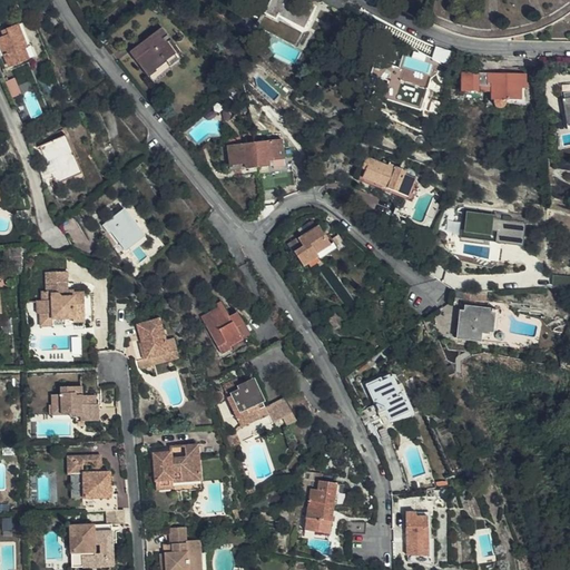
[(295,46),(315,7),(301,0),(272,0),(258,27),(295,46)]
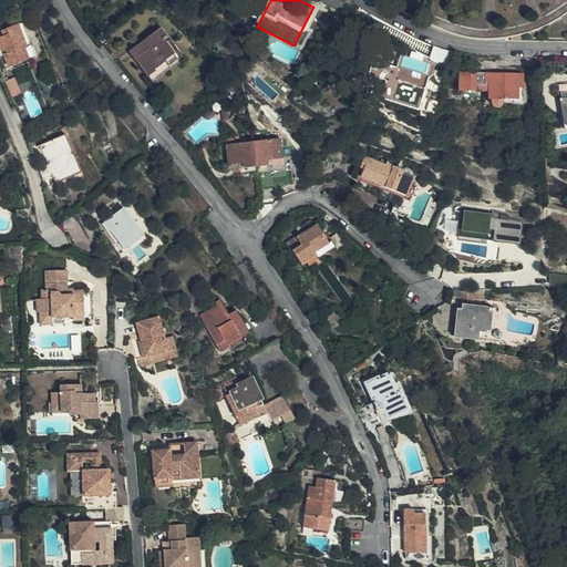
[(7,1),(0,3),(0,12),(10,8),(7,1)]
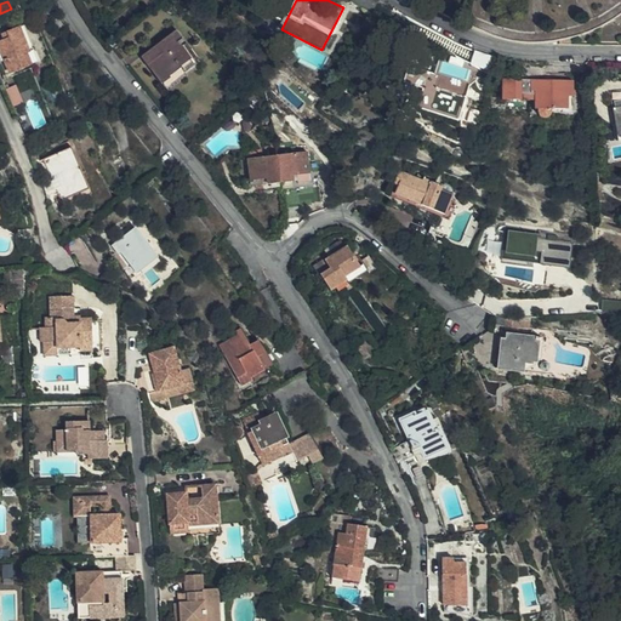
[(235,9),(229,12),(237,20),(243,16),(235,9)]
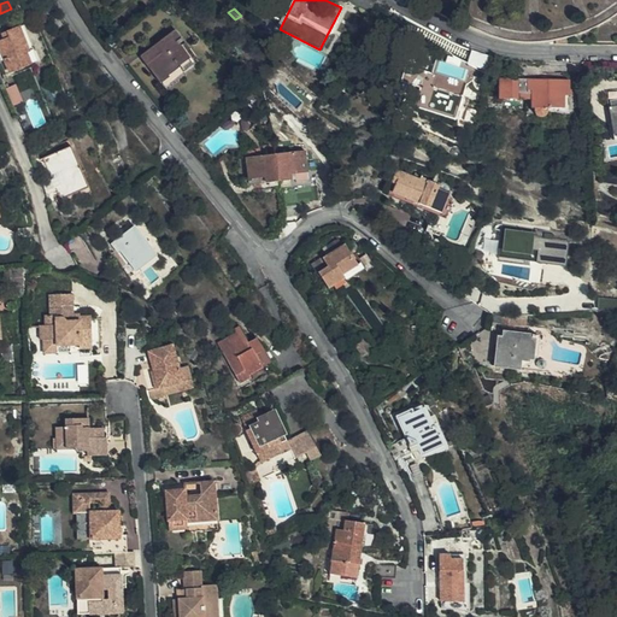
[(23,28),(19,29),(28,52),(24,53),(29,64),(36,62),(23,28)]
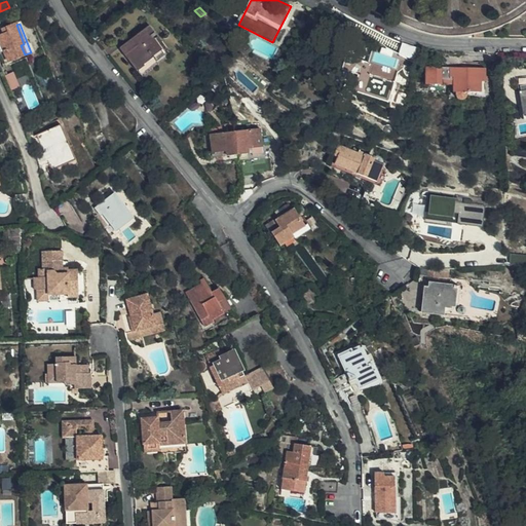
[(21,45),(24,44),(16,25),(6,29),(8,34),(0,37),(0,41),(8,62),(25,54),(21,45)]
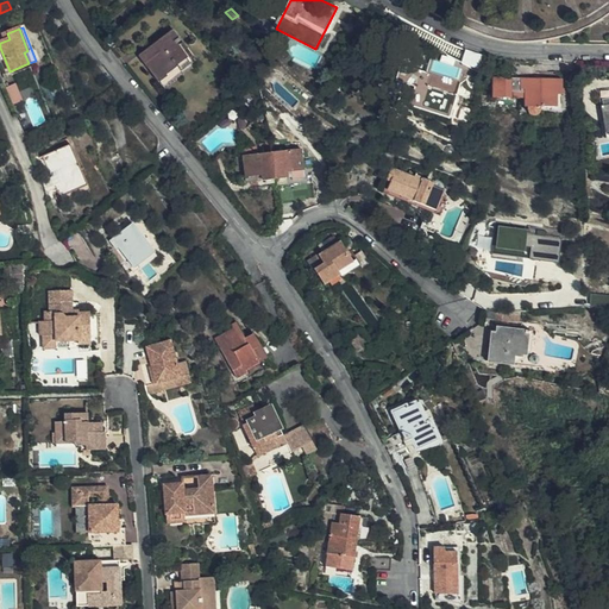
[(192,64),(177,44),(180,42),(171,29),(146,48),(149,52),(143,58),(158,81),(177,67),(181,73),(192,64)]
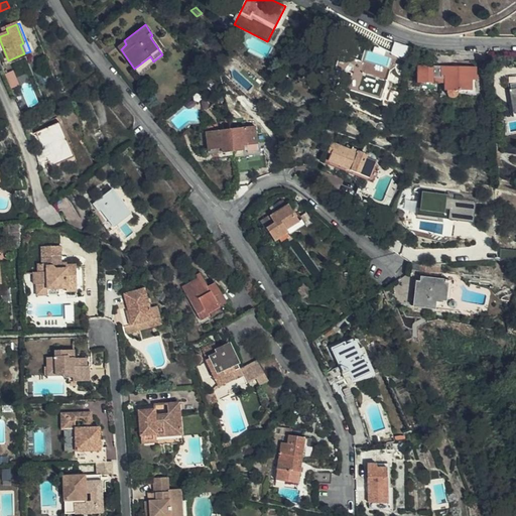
[(401,58),(405,47),(389,40),(385,52),(401,58)]
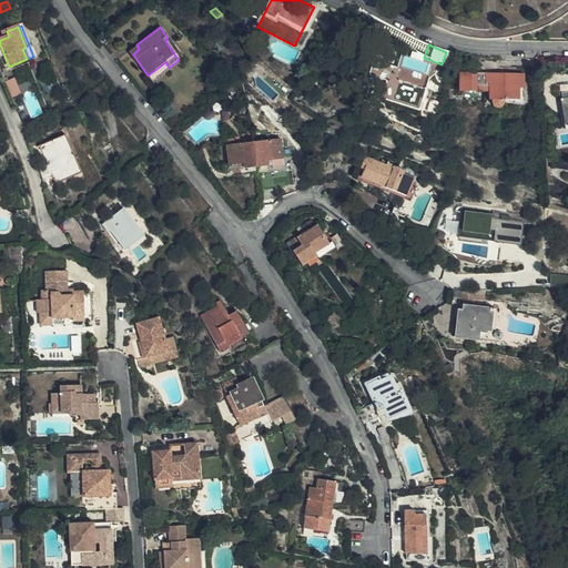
[(411,60),(412,58),(403,56),(398,69),(407,71),(408,70),(402,68),(404,58),(411,60)]
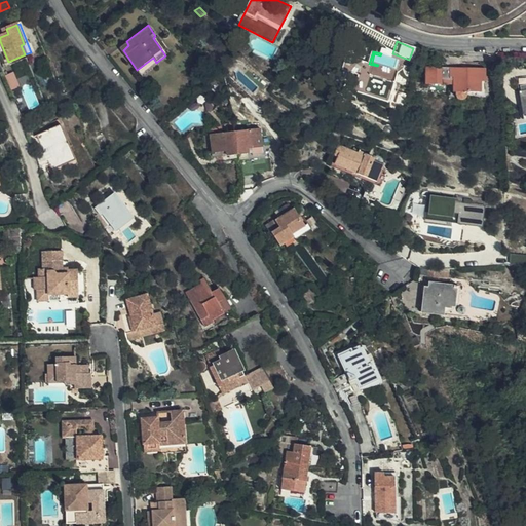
[(378,65),(377,66),(369,64),(363,63),(362,63),(359,75),(355,88),(390,99),(402,60),(381,53),(380,55),(399,61),(397,70),(378,65)]
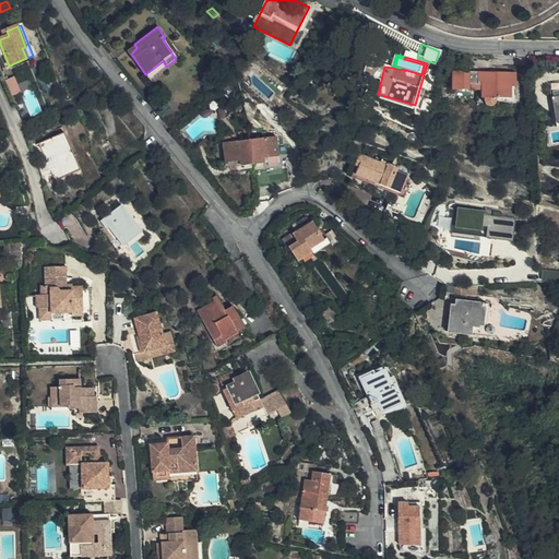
[(381,80),(384,67),(376,64),(372,76),(381,80)]
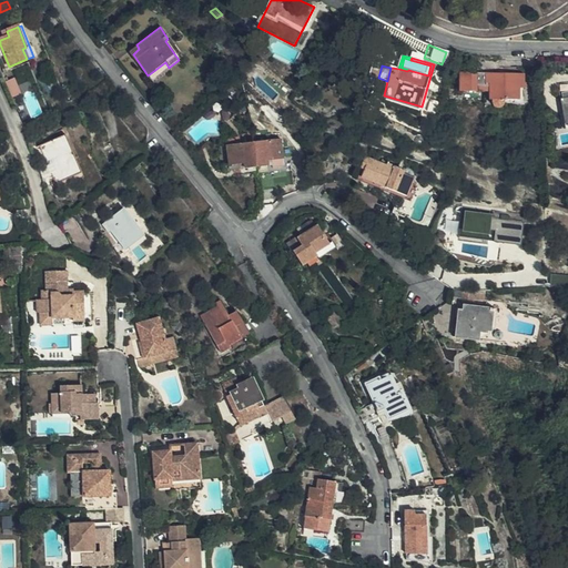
[(525,91),(524,74),(460,74),(460,93),(489,94),(490,103),(523,103),(523,91),(525,91)]
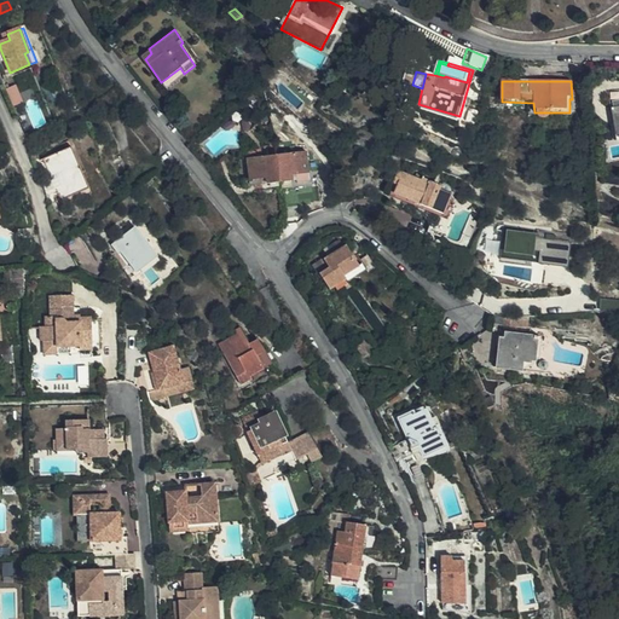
[(17,85),(9,88),(16,105),(24,102),(17,85)]
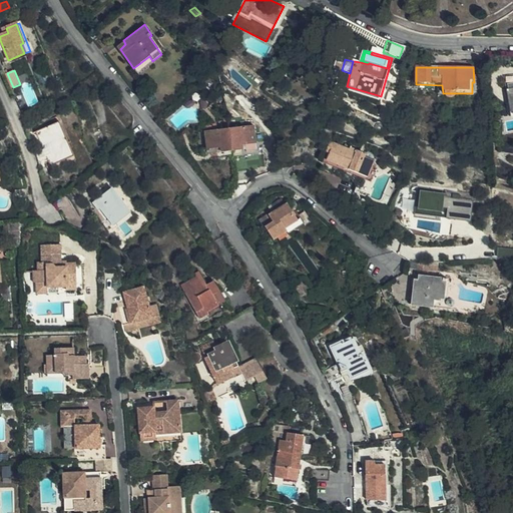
[(49,127),(59,123),(56,116),(47,120),(49,127)]
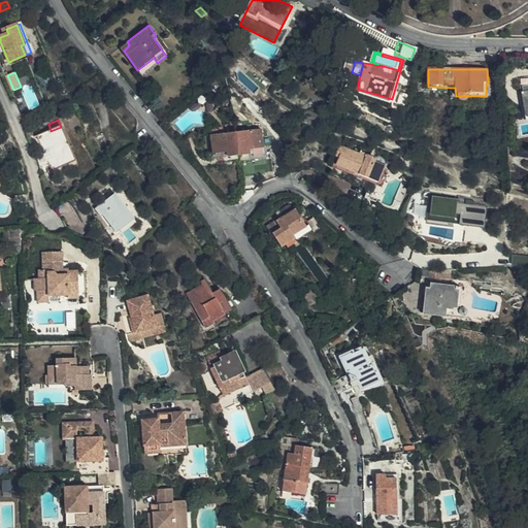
[(76,162),(61,127),(37,137),(52,172),(76,162)]
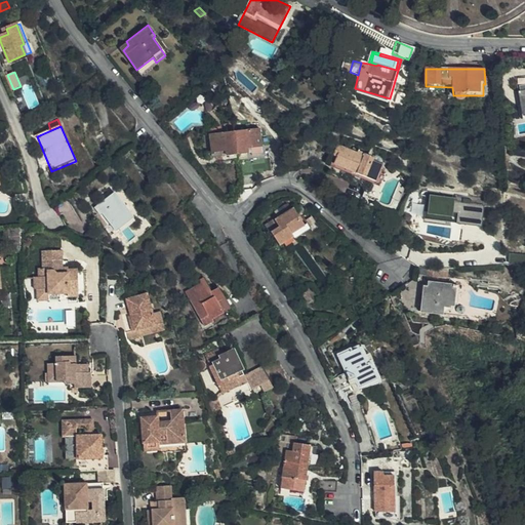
[(234,132),(237,155),(248,154),(247,149),(261,148),(259,129),(234,132)]
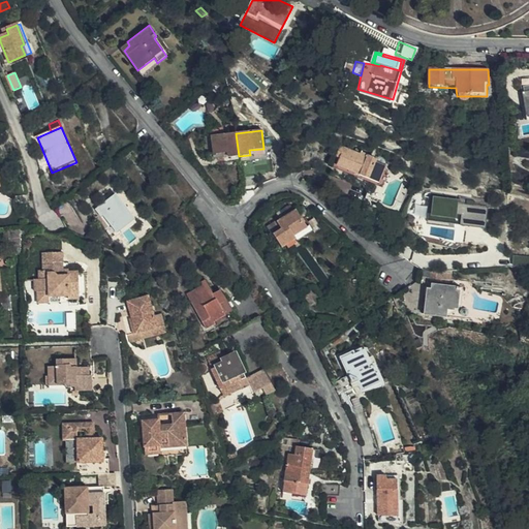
[(228,157),(239,156),(236,133),(221,135),(212,136),(213,154),(227,152),(228,157)]
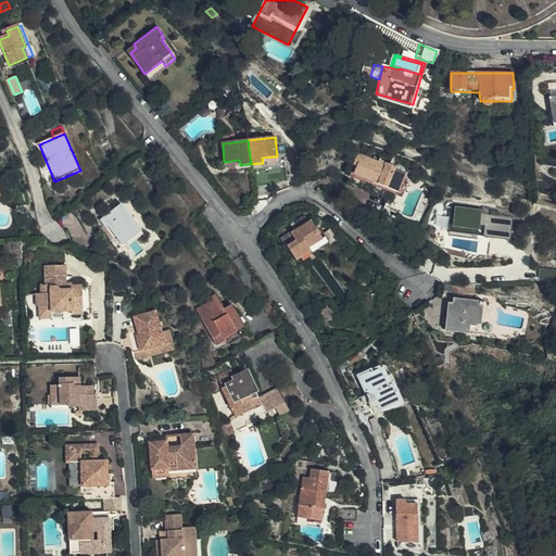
[(396,191),(404,174),(394,169),(395,166),(379,159),(380,158),(374,154),(371,159),(355,151),(350,163),(356,166),(353,173),(396,191)]
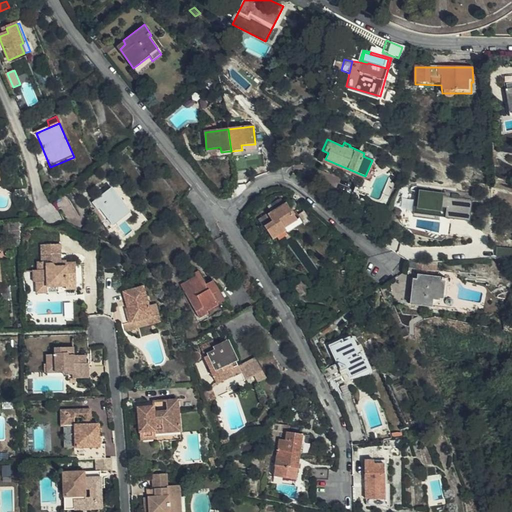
[(366,196),(369,188),(356,182),(353,190),(366,196)]
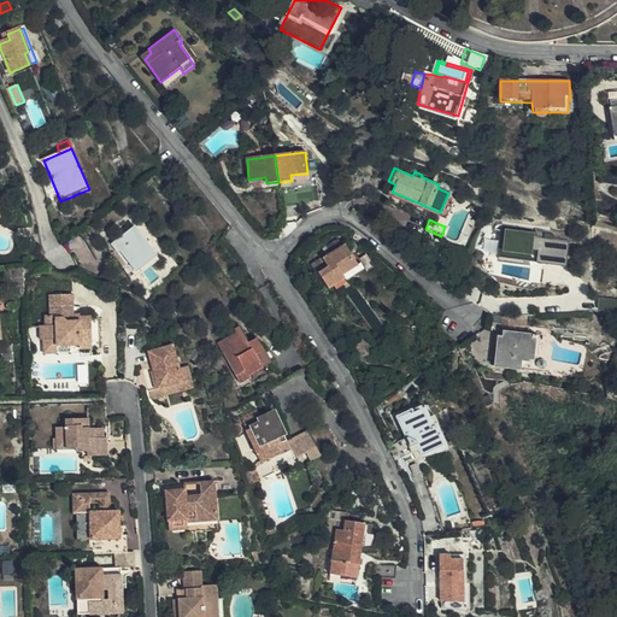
[(504,222),(500,245),(532,248),(530,257),(564,262),(564,259),(573,260),(575,240),(580,241),(580,234),(569,233),(569,229),(504,222)]
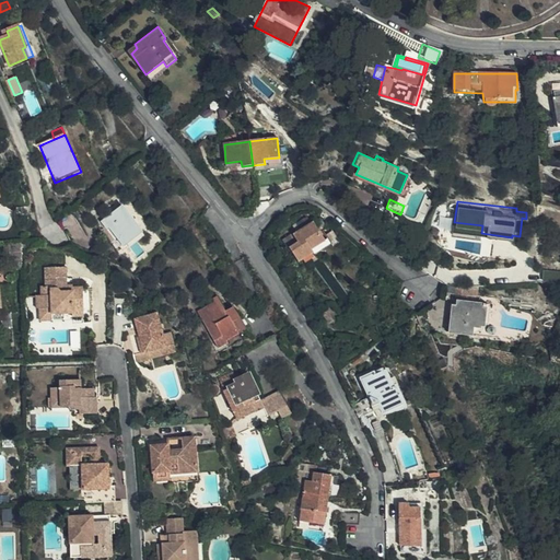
[(142,233),(121,208),(103,223),(108,231),(111,229),(125,247),(142,233)]
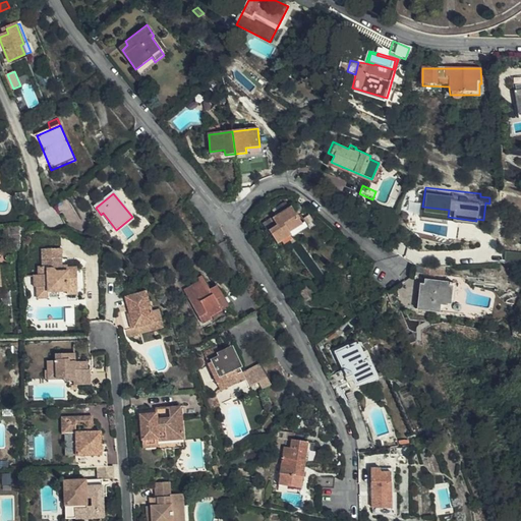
[(278,226),(271,230),(278,242),(292,233),(289,228),(300,221),(297,216),(292,207),(274,218),(278,226)]
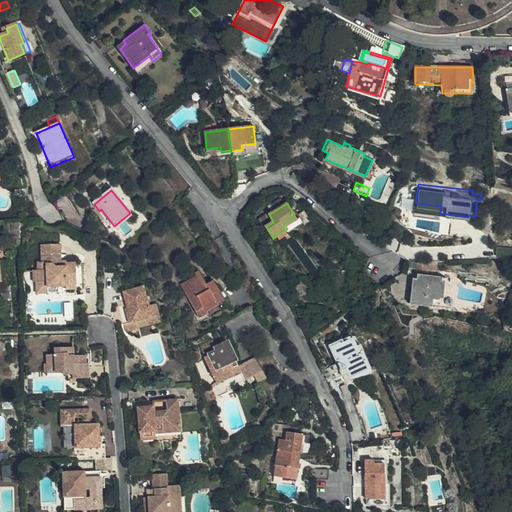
[(441,206),(415,203),(414,209),(440,213),(441,206)]
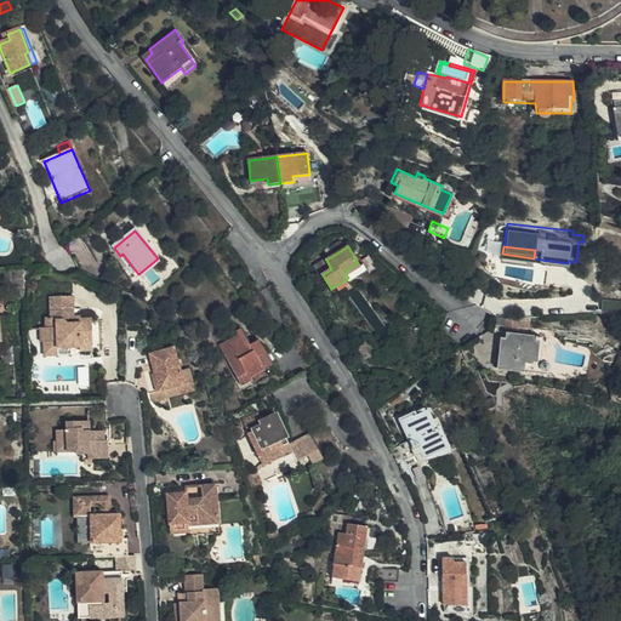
[(345,272),(348,278),(351,280),(369,269),(360,255),(354,257),(358,263),(345,272)]
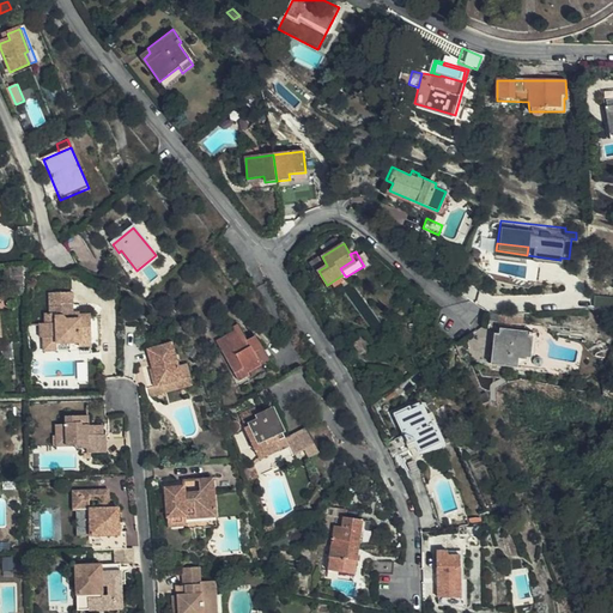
[(73,308),(72,295),(50,295),(50,308),(73,308)]
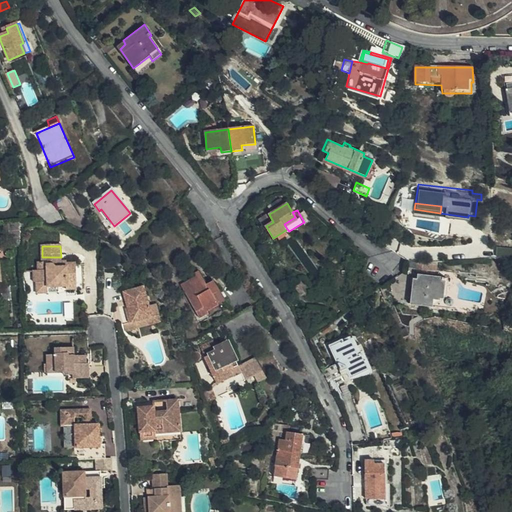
[(8,248),(0,248),(0,258),(2,282),(4,299),(13,298),(8,248)]
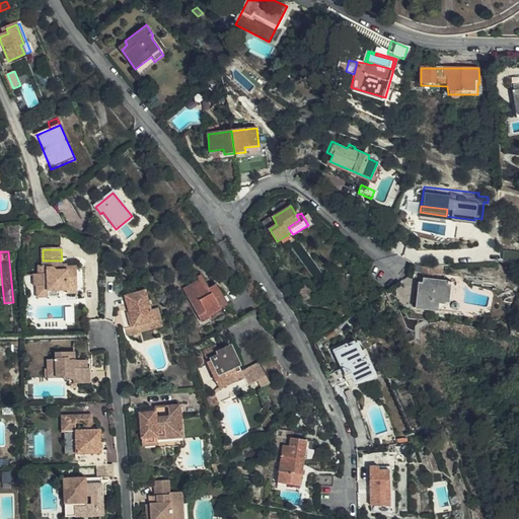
[(79,292),(78,267),(69,268),(69,266),(61,266),(61,273),(56,273),(54,271),(50,270),(50,266),(40,267),(39,275),(35,276),(35,287),(40,287),(40,298),(63,297),(62,289),(70,289),(70,292),(79,292)]
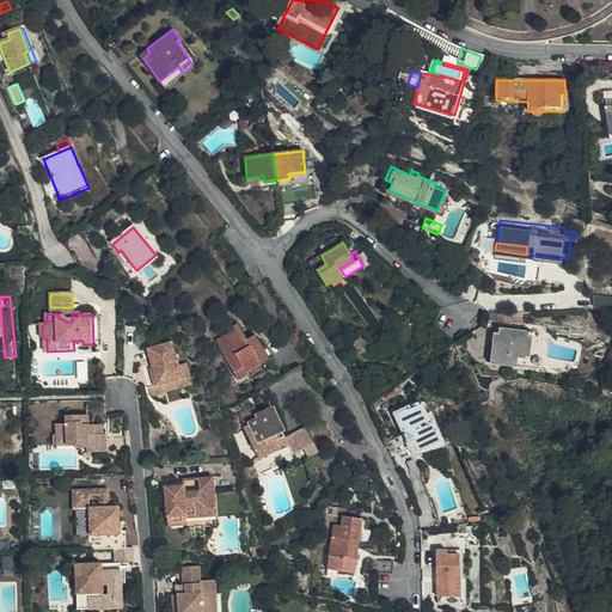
[(255,350),(262,346),(256,335),(243,342),(236,330),(218,341),(239,379),(250,373),(249,371),(261,362),(255,350)]
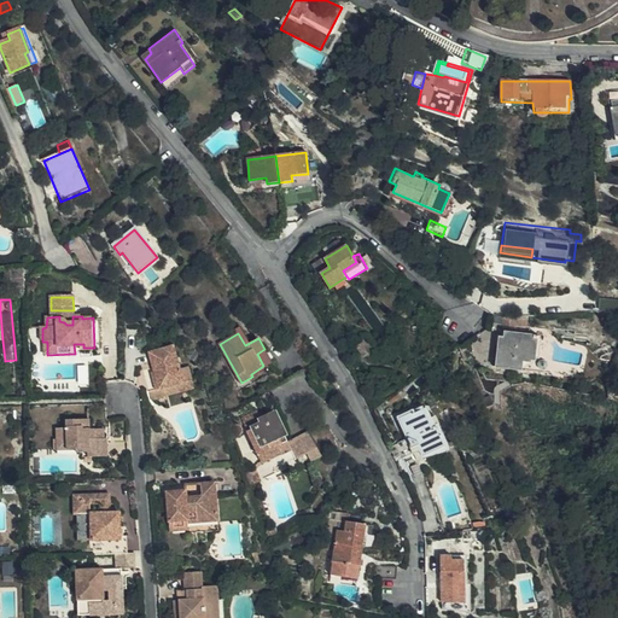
[(520,372),(526,373),(528,363),(541,365),(544,339),(503,333),(502,338),(499,338),(495,366),(497,366),(496,372),(519,375),(520,372)]
